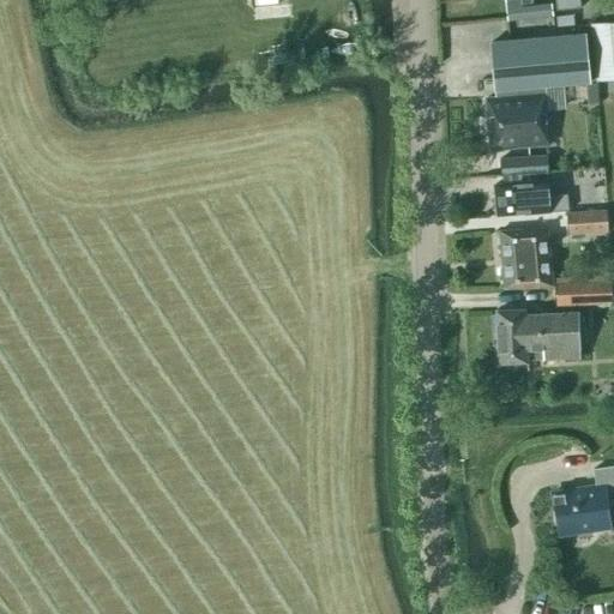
[(519,0),(521,1),(521,5),(531,4),(530,0),(554,0),(557,12),(581,10),(578,0),(519,0)]
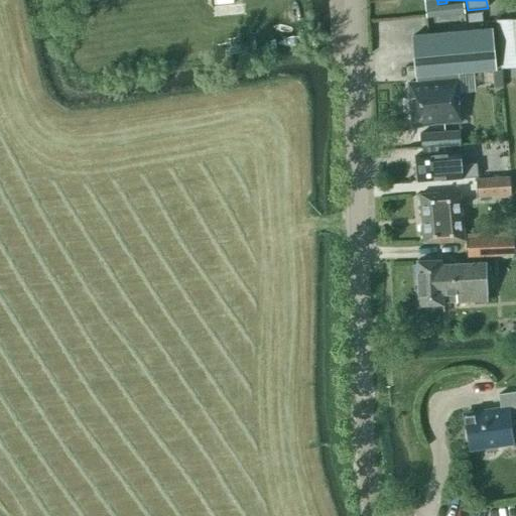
[(465,13),(464,4),(438,7),(437,4),(437,1),(424,2),(426,16),(465,13)]
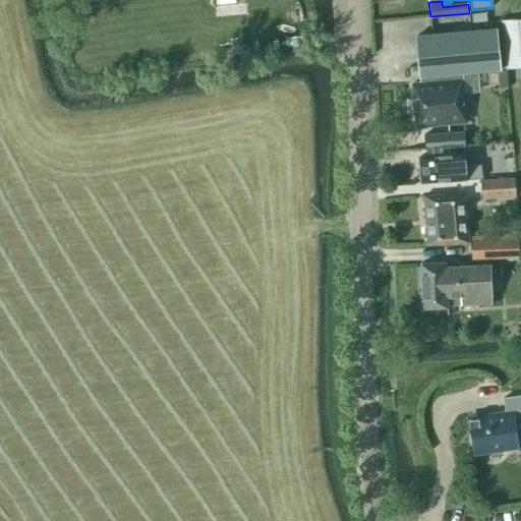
[(472,22),(487,21),(486,13),(471,14),(472,22)]
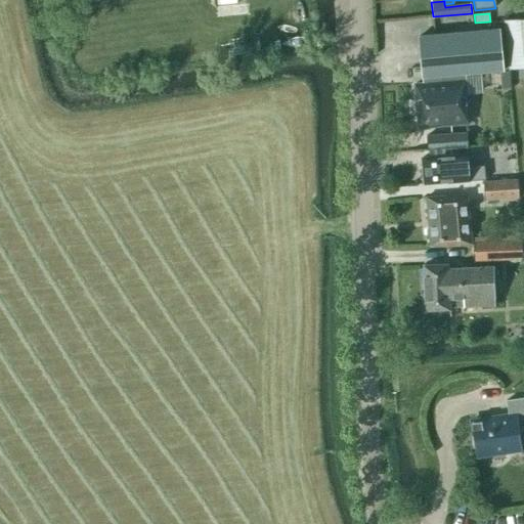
[(510,71),(523,69),(523,19),(506,22),(510,71)]
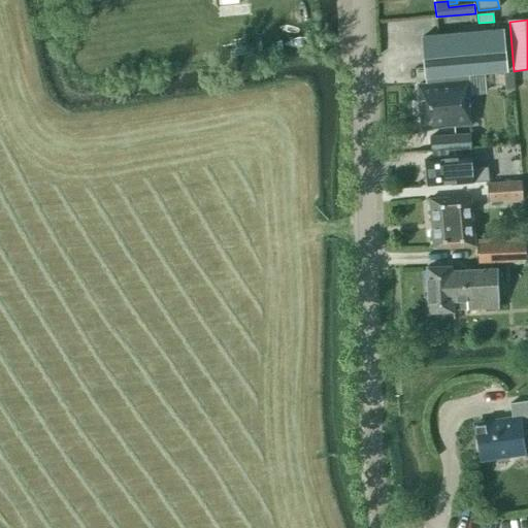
[(426,85),(418,86),(422,129),(472,125),(469,74),(507,71),(504,30),(422,37),(426,85)]
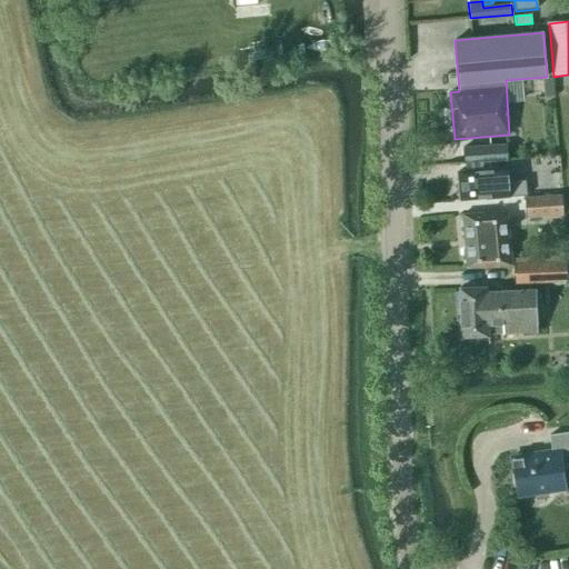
[(462,148),(465,165),(508,162),(506,145),(462,148)]
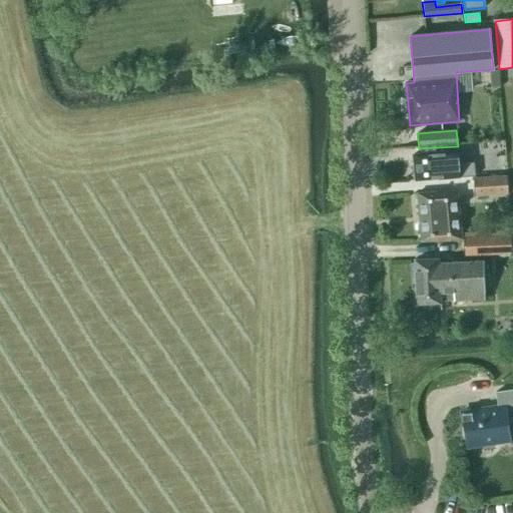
[(438,178),(438,179),(459,177),(459,176),(472,176),(471,161),(457,162),(457,164),(449,165),(448,152),(413,155),(415,180),(438,178)]
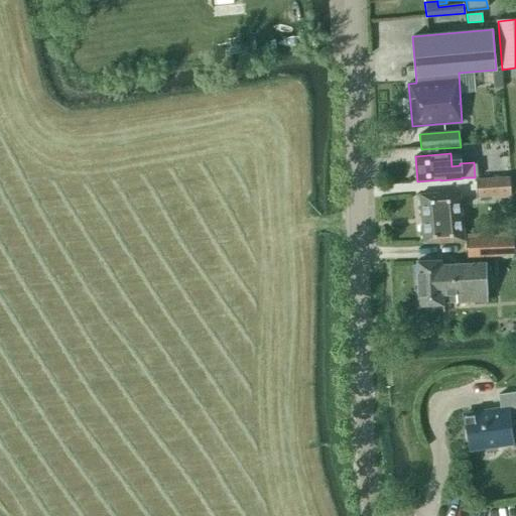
[(499,195),(498,175),(475,177),(476,196),(499,195)]
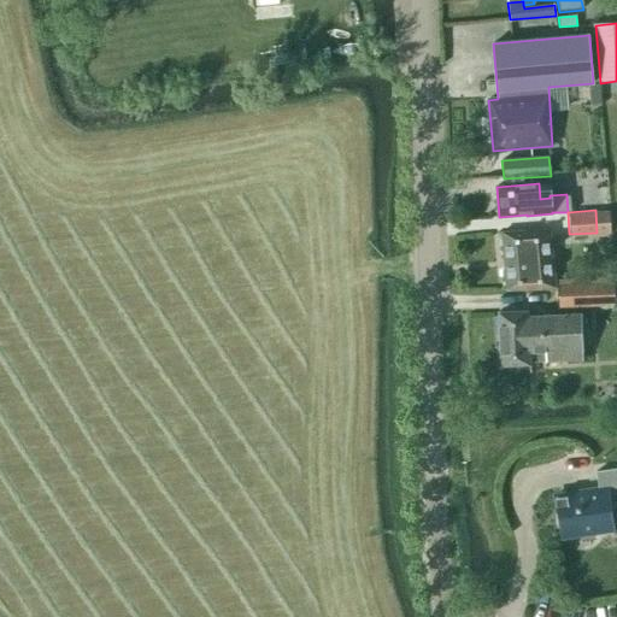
[(554,286),(553,266),(550,228),(501,233),(506,291),(554,286)]
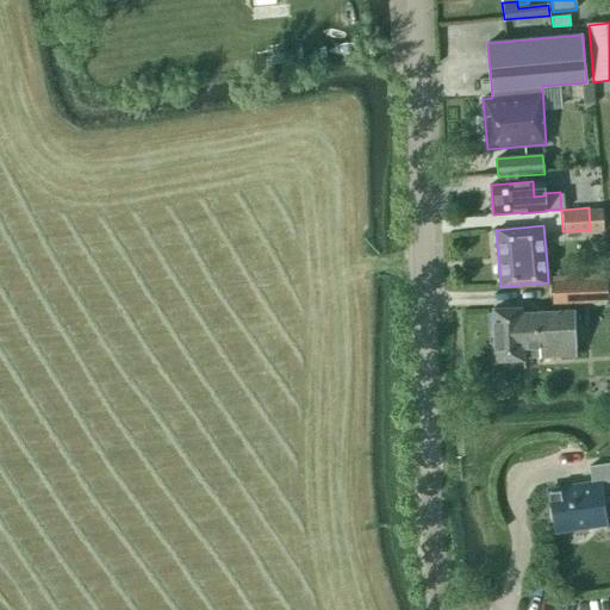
[(553,305),(593,303),(592,281),(583,281),(583,275),(551,277),(553,305)]
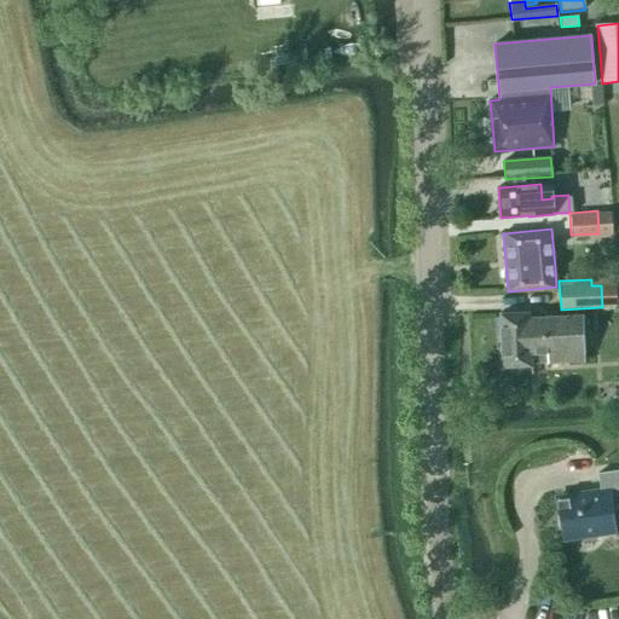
[(530,318),(530,312),(501,313),(503,368),(532,366),(532,364),(584,362),(583,316),(530,318)]
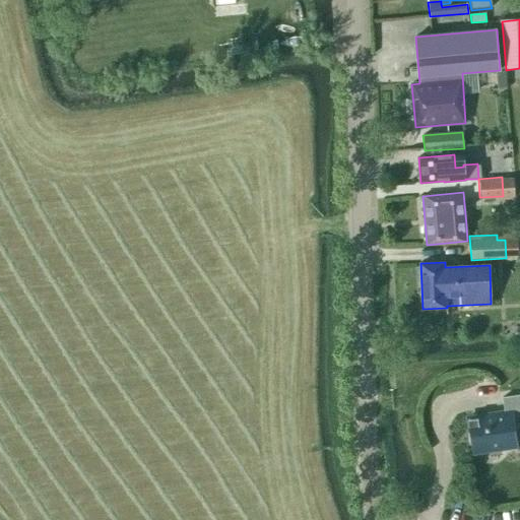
[(516,452),(517,452),(514,429),(519,428),(519,395),(503,398),(505,415),(469,420),(474,458),(476,458),(475,451),(515,445),(516,452)]
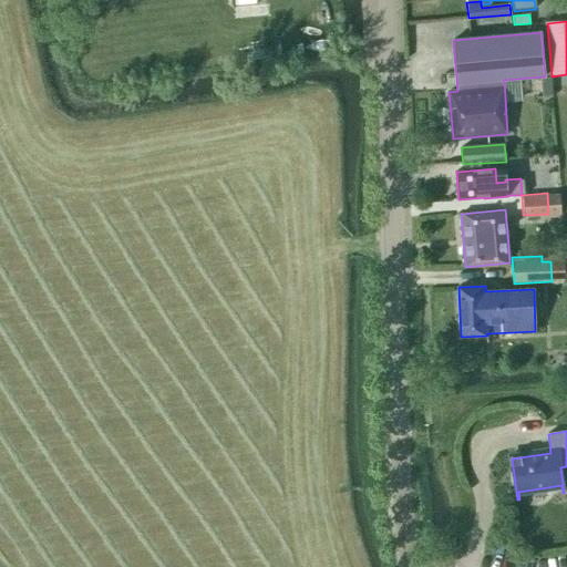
All buildings are outlined.
